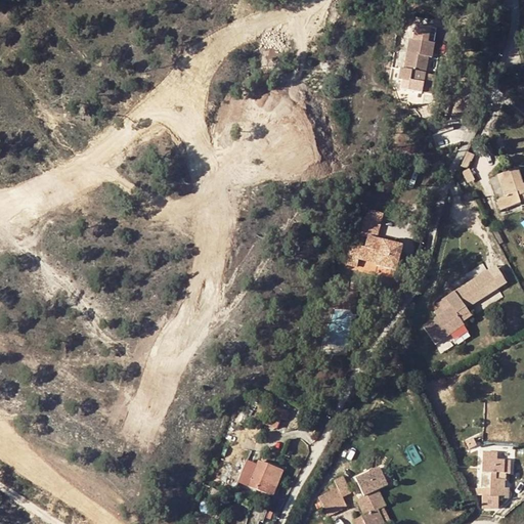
[(402,80),(400,90),(421,93),(424,77),(427,57),(431,58),(435,37),(410,33),(404,70),(410,71),(408,81),(402,80)]
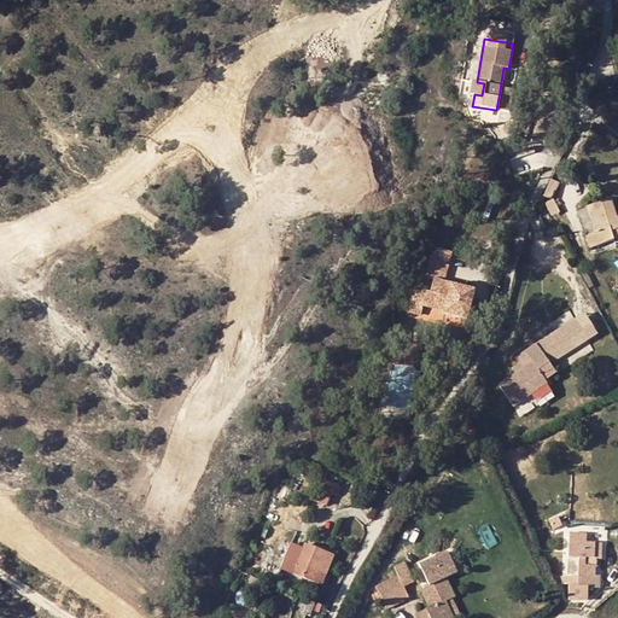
[(482,95),(484,83),(477,82),(474,81),(472,94),(474,94),(482,95)]
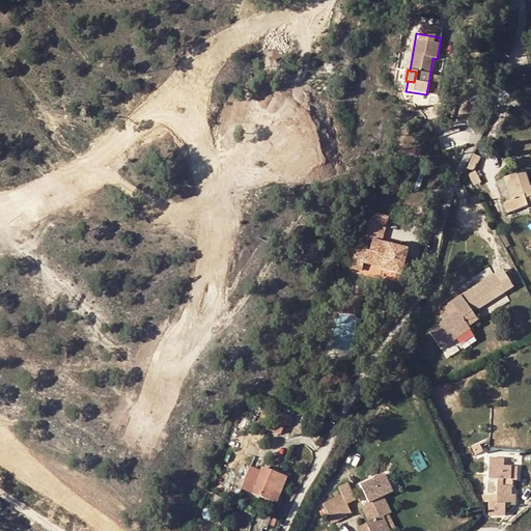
[(440,80),(429,78),(426,94),(437,96),(440,80)]
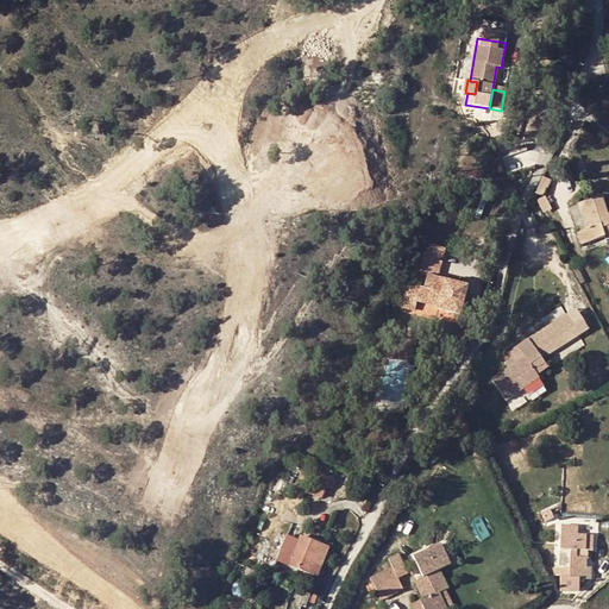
[(548,181),(541,177),(534,194),(541,198),(548,181)]
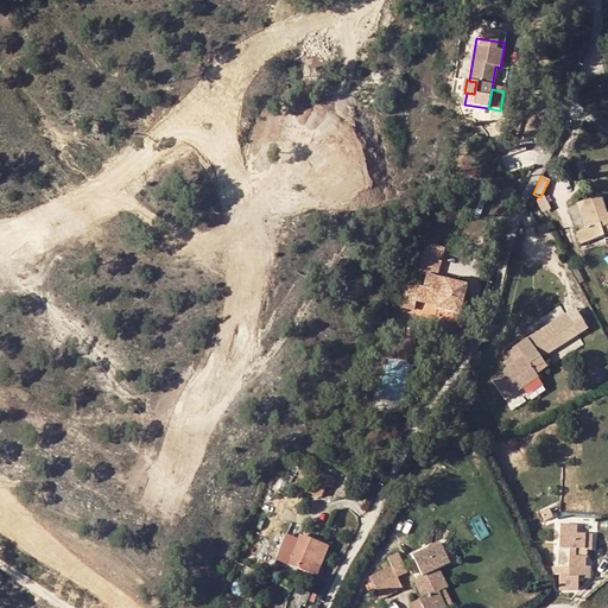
[(586,228),(581,230),(586,244),(607,234),(607,215),(607,216),(599,197),(576,206),(586,228)]
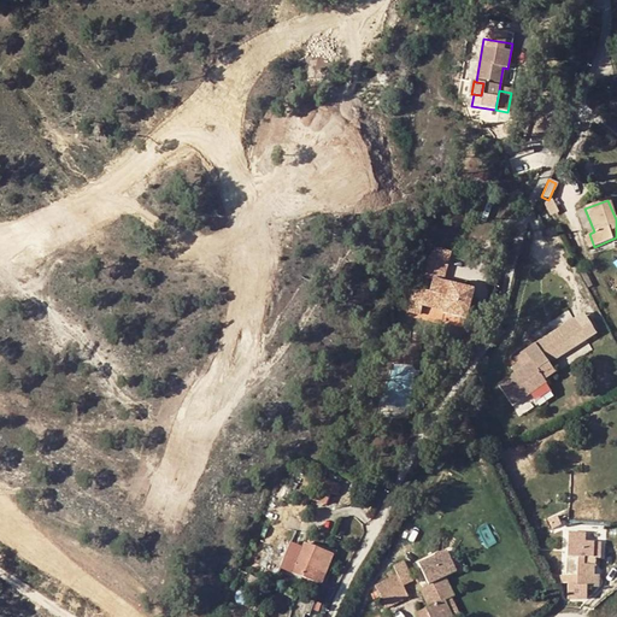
[(585,235),(588,248),(594,247),(589,234),(585,235)]
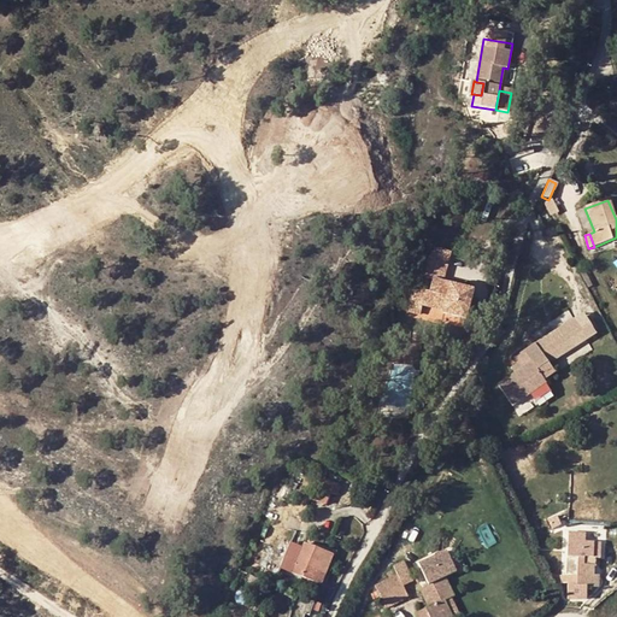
[(416,289),(411,301),(423,305),(444,311),(444,312),(465,318),(471,292),(440,285),(448,253),(434,248),(422,277),(433,280),(429,293),(416,289)]
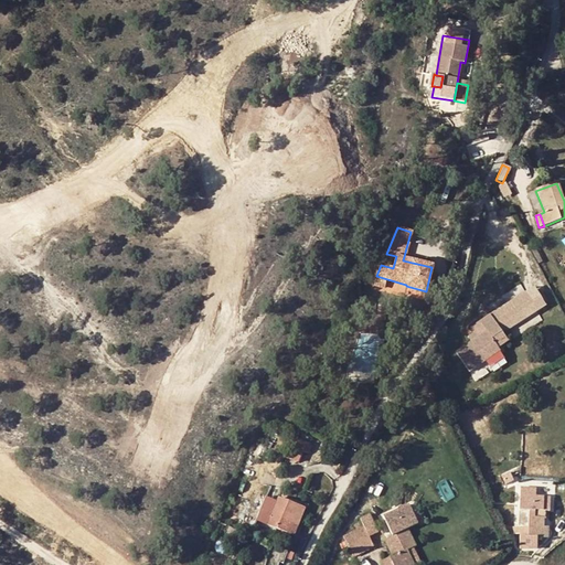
[(387,279),(376,276),(372,287),(383,290),(387,279)]
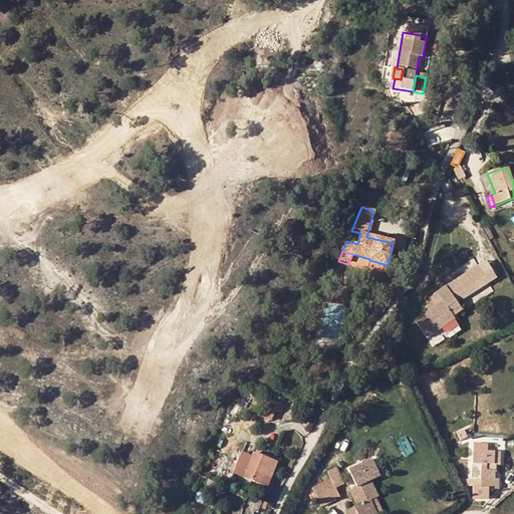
[(454,318),(452,315),(460,309),(444,286),(436,292),(442,302),(427,312),(415,320),(426,336),(454,318)]
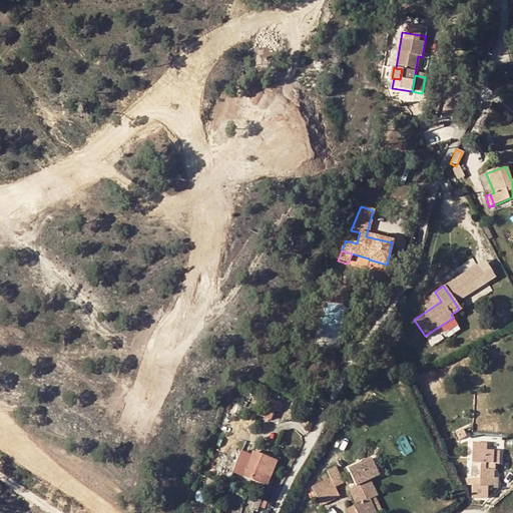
[(441,302),(435,292),(419,303),(426,312),(441,302)]
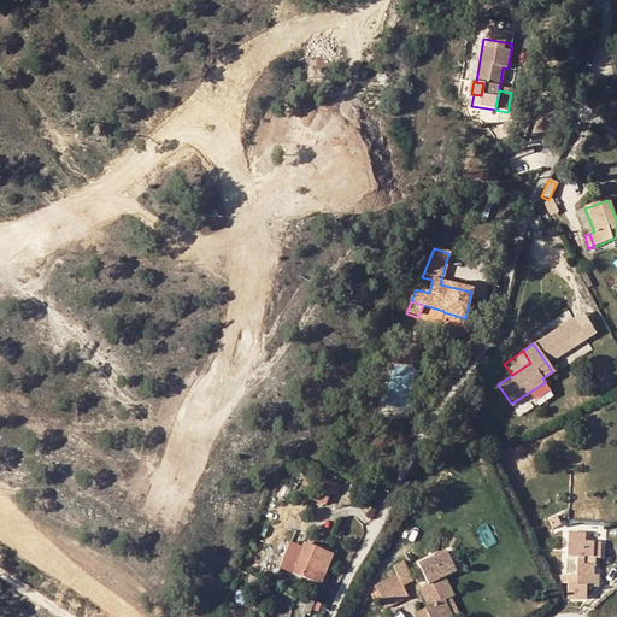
[(324,480),(321,489),(316,488),(311,499),(324,505),(329,493),(334,495),(339,486),(324,480)]
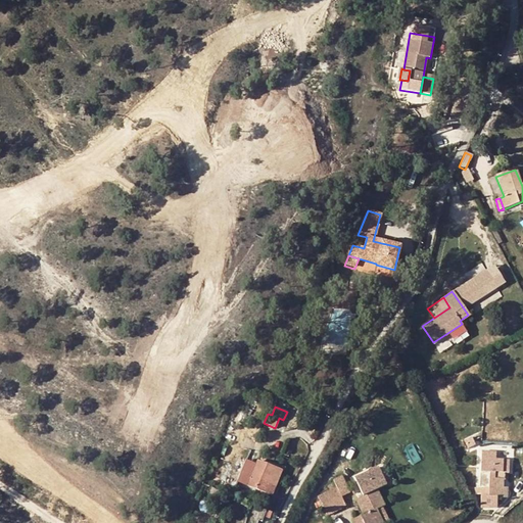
[(505,496),(506,492),(506,488),(498,487),(498,480),(505,480),(505,473),(508,473),(508,460),(494,460),(494,453),(480,453),(480,473),(489,473),(489,487),(475,487),(475,493),(481,493),(480,505),(480,509),(496,509),(496,496),(497,496),(505,496)]
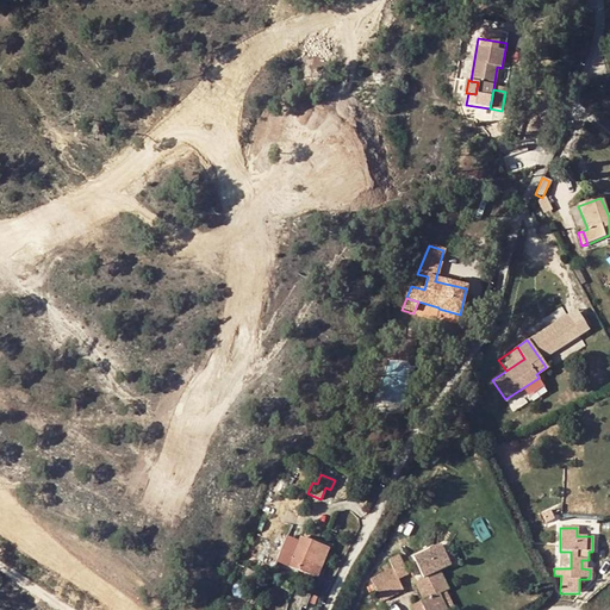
[(302,537),(288,567),(311,576),(323,546),(302,537)]
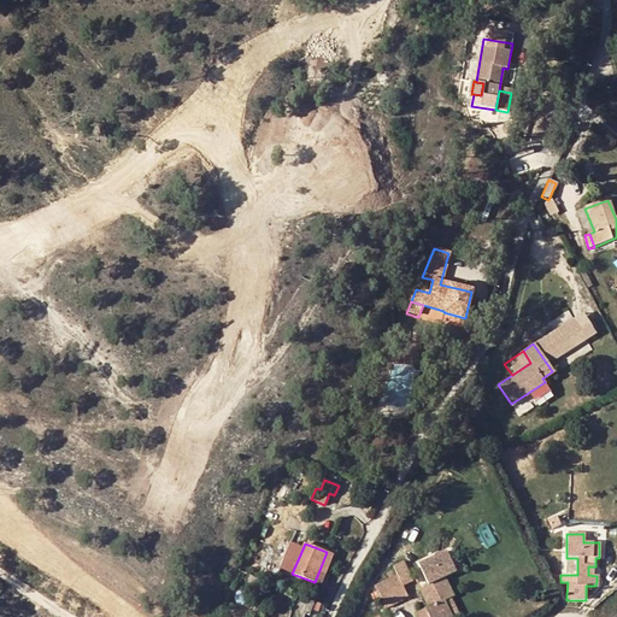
[(321,585),(333,556),(328,553),(327,552),(315,582),(321,585)]
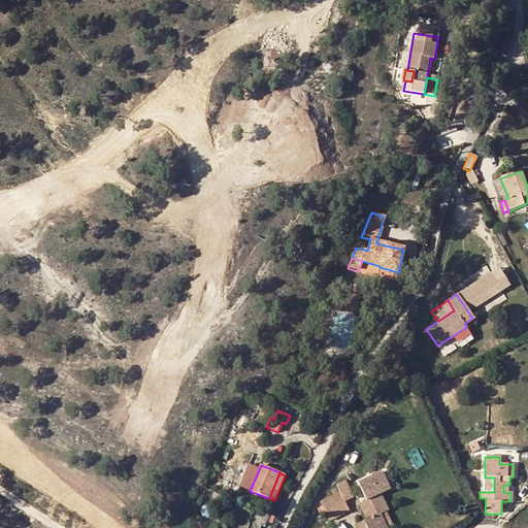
[(353,496),(345,481),(335,485),(339,492),(320,501),(328,516),(347,506),(343,500),(353,496)]
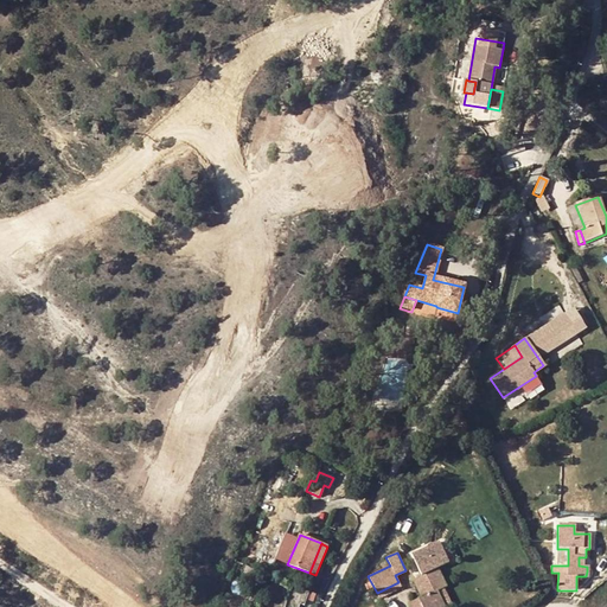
[(443,606),(436,592),(441,589),(446,586),(438,568),(413,581),(421,598),(408,605),(408,606),(443,606)]
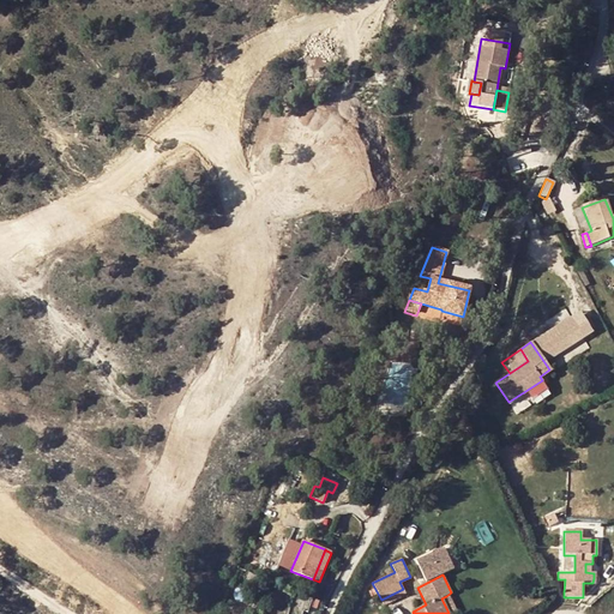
[(384,606),(405,595),(403,589),(381,600),(384,606)]
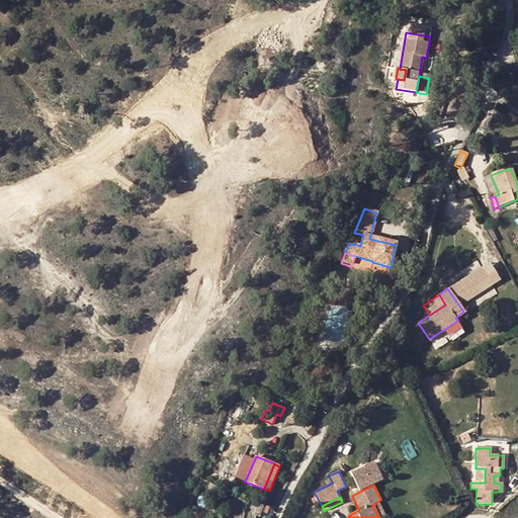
[(372,505),(378,517),(383,515),(376,503),(372,505)]
